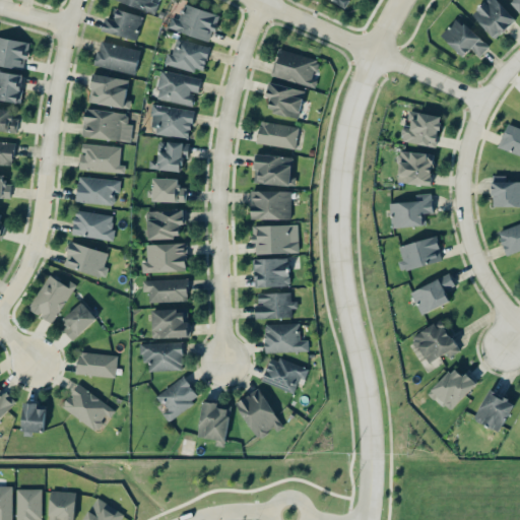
[(117,0),(154,14),(157,4),(150,1),(150,0),(117,0)]
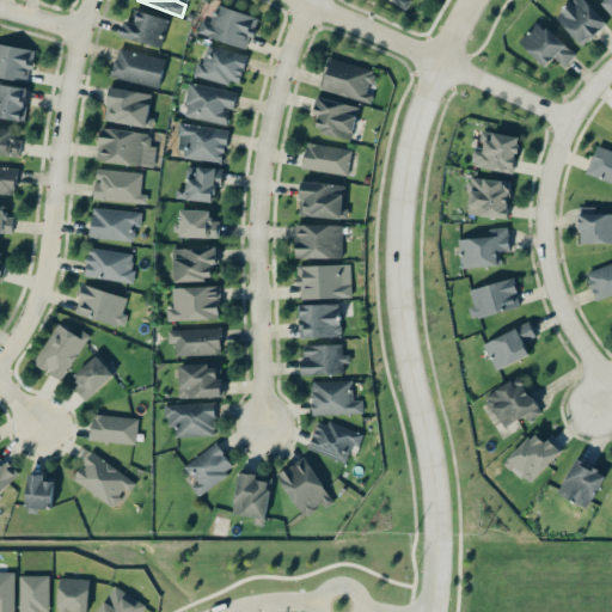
[(390,0),(407,10),(411,0),(390,0)]
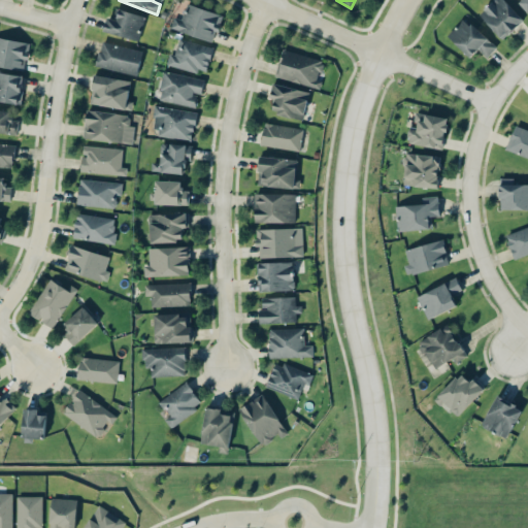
[(502,39),(523,21),(504,0),(492,0),(479,13),(502,39)]
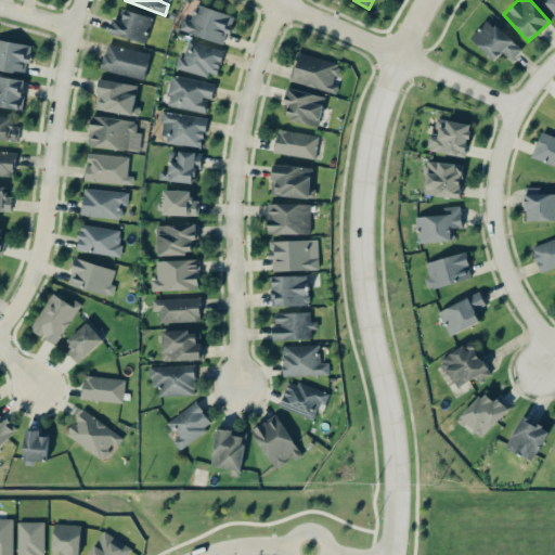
[(554,0),(545,0),(543,2),(554,14),(554,0)]
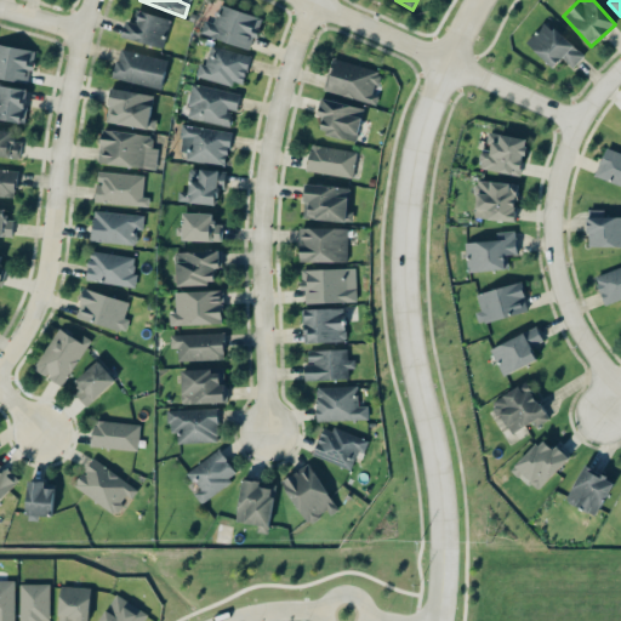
[(262,17),(220,4),(214,23),(204,21),(200,33),(251,50),(262,17)]
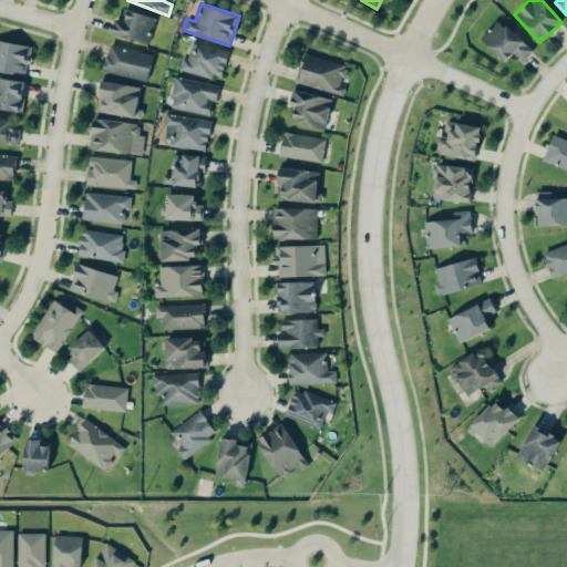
[(112,34),(150,43),(155,16),(127,10),(125,21),(115,19),(112,34)]
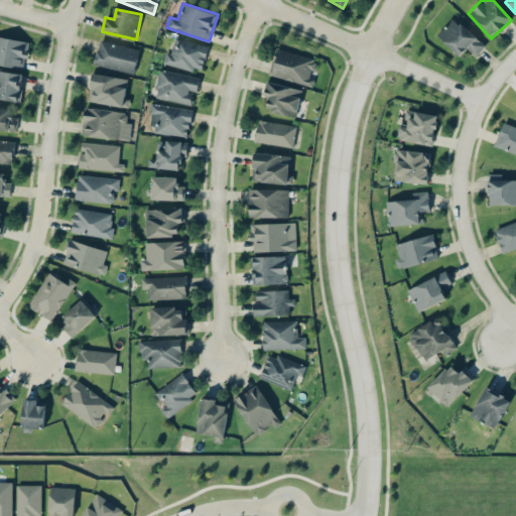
[(475,56),(485,47),(455,16),(436,33),(459,56),(468,48),(475,56)]
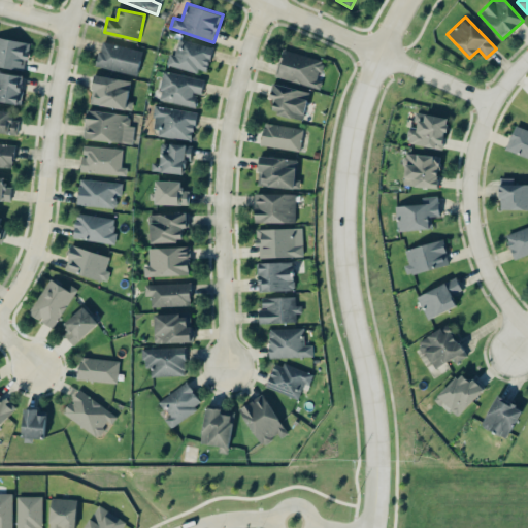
[(30,42),(0,37),(0,66),(25,70),(30,42)]
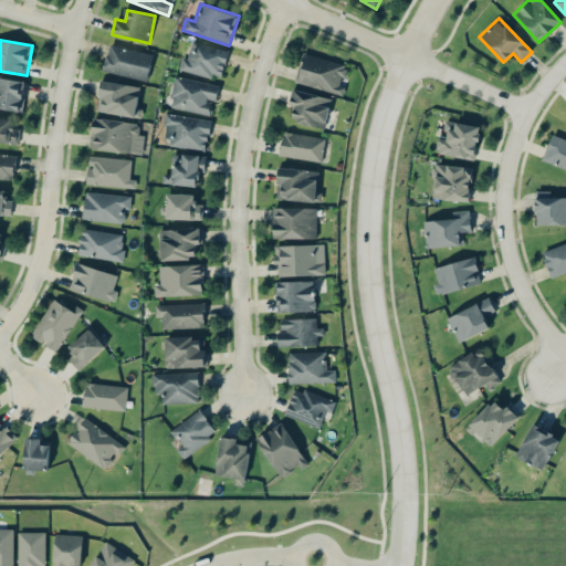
[(229,51),(192,41),(188,59),(182,58),(179,70),(220,81),(229,51)]
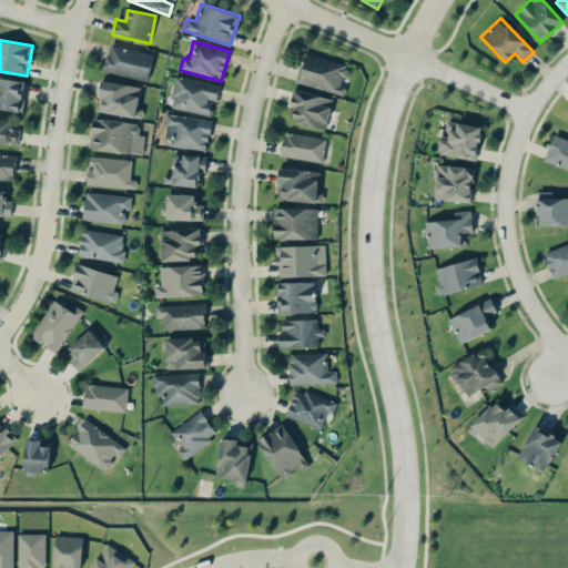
[(153,54),(109,44),(103,72),(146,81),(153,54)]
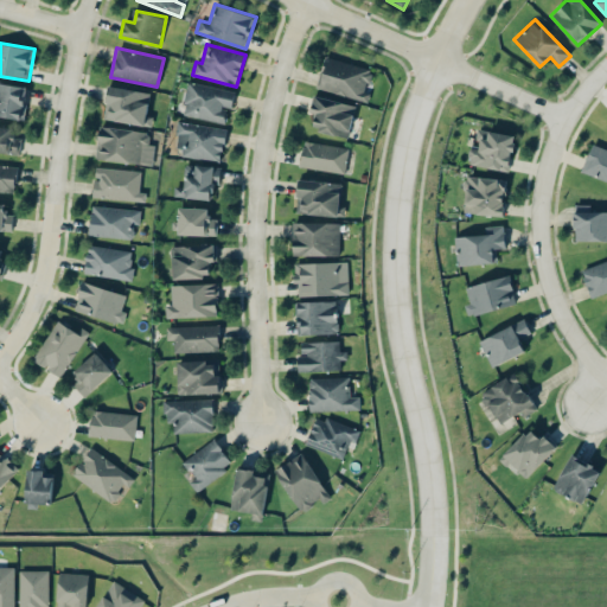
[(374,69),(325,57),(317,89),(365,101),(374,69)]
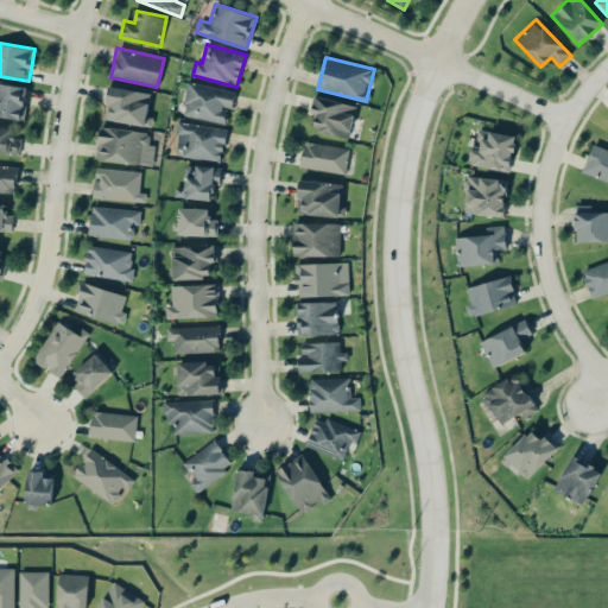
[(235,90),(189,82),(182,115),(226,124),(228,109),(232,109),(235,90)]
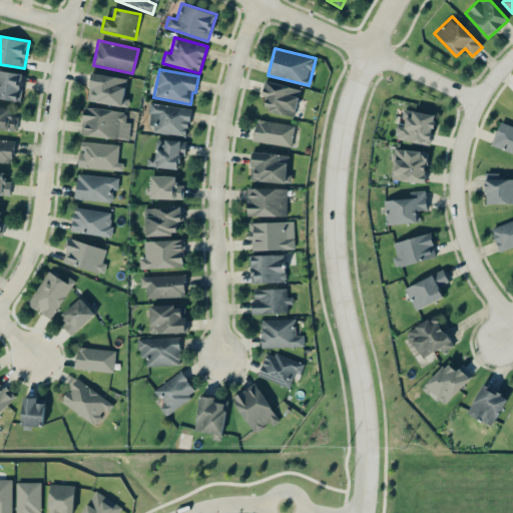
[(0,98),(21,99),(22,72),(0,70),(0,98)]
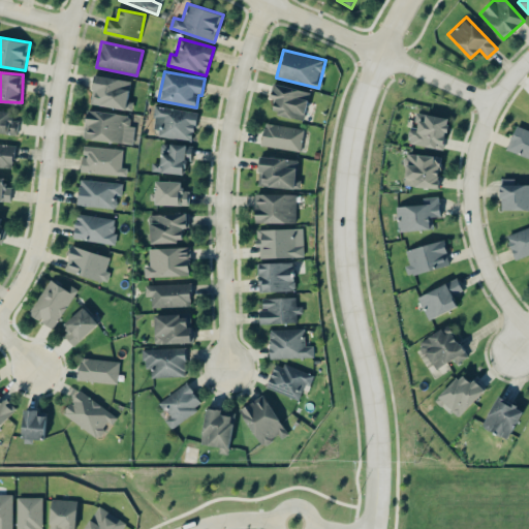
[(131,111),(133,101),(127,100),(130,81),(94,74),(90,103),(131,111)]
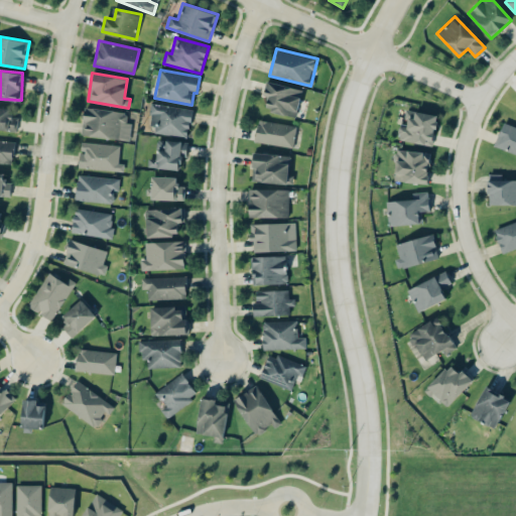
[(302,89),(267,82),(264,96),(268,97),(266,110),(296,117),(302,89)]
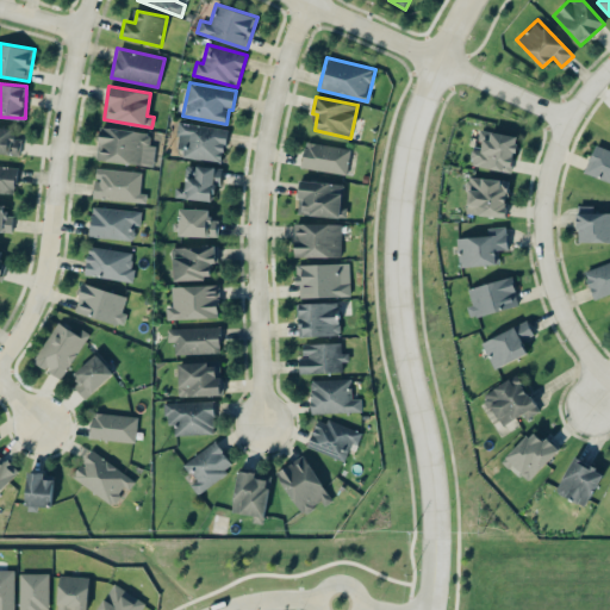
[(223,162),(228,130),(179,122),(174,154),(223,162)]
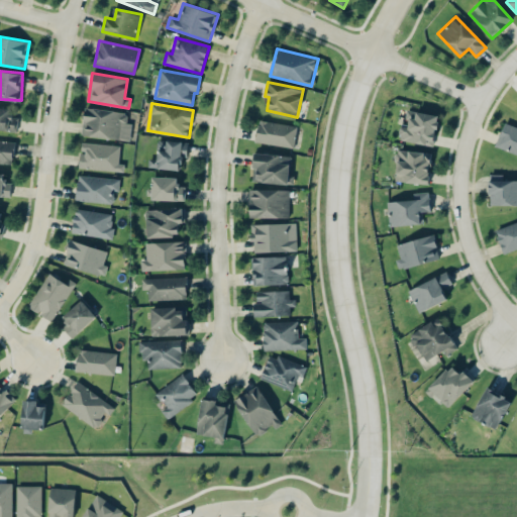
[(11,109),(0,107),(0,129),(16,132),(18,118),(10,117),(11,109)]
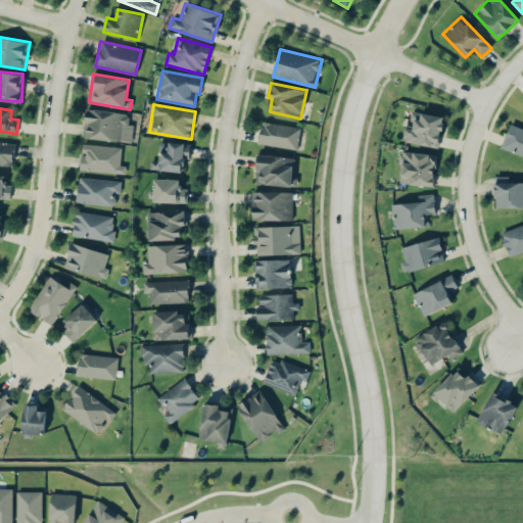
[(82,136),(131,143),(134,126),(127,125),(128,114),(86,108),(82,136)]
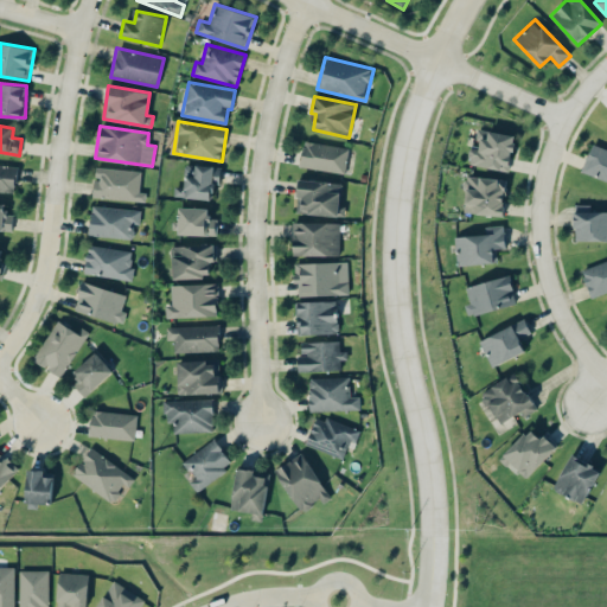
[(467,164),(509,172),(516,135),(485,131),(481,148),(471,146),(467,164)]
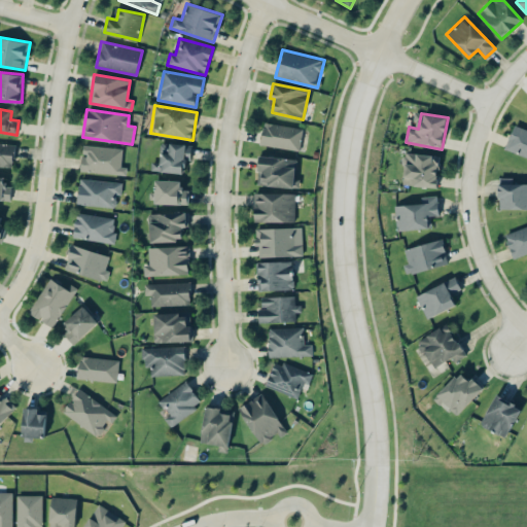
[(300,149),(302,128),(262,124),(260,145),(300,149)]
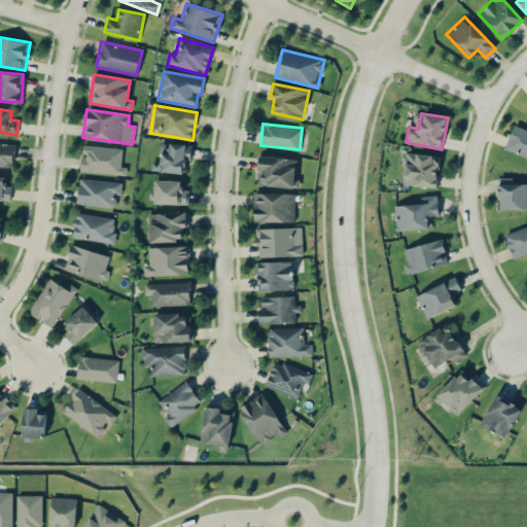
[(504,149),(526,156),(526,129),(514,125),(504,149)]
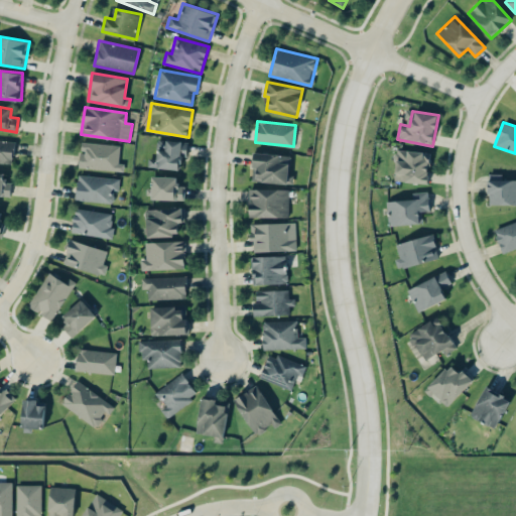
[(0,163),(12,164),(14,142),(0,140),(0,163)]
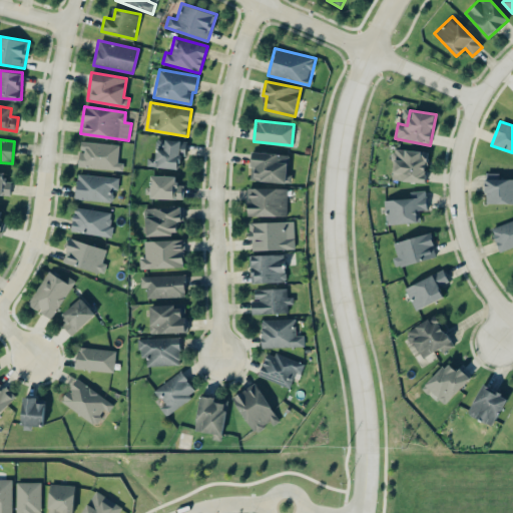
[(179,168),(180,156),(185,156),(186,141),(165,139),(164,149),(155,148),(155,160),(147,160),(147,166),(179,168)]
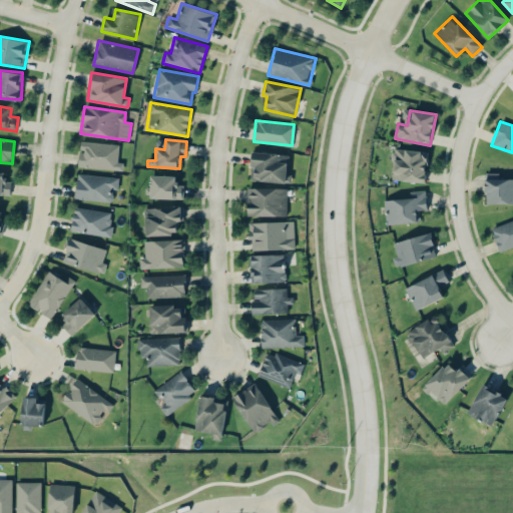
[(122,169),(122,162),(118,162),(118,143),(80,141),(79,167),(122,169)]
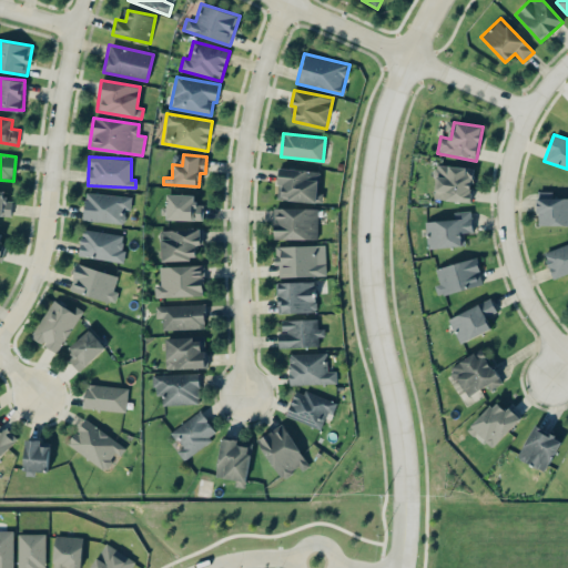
[(435,200),(473,202),(474,168),(436,165),(435,200)]
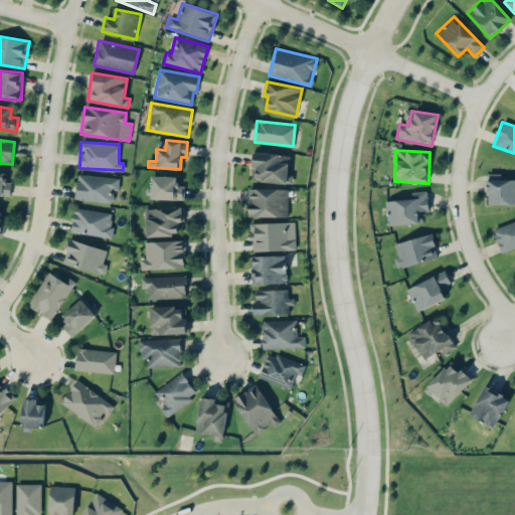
[(292,185),(293,175),(288,175),(290,156),(253,152),(250,180),(292,185)]
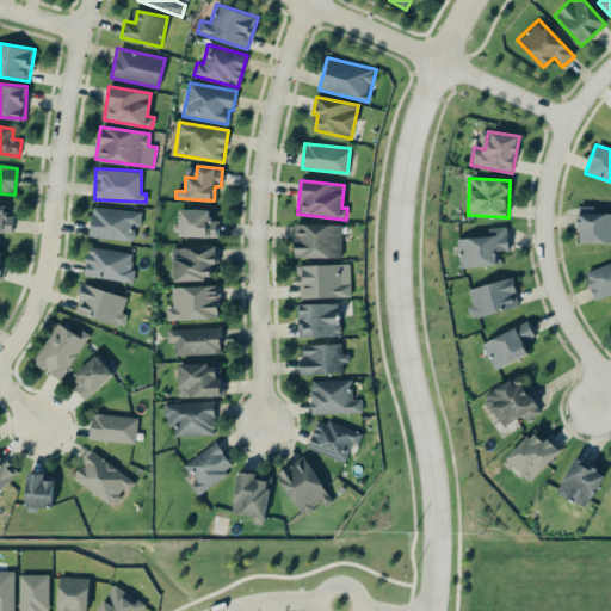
[(13,216),(4,216),(5,205),(0,204),(0,230),(12,232),(13,216)]
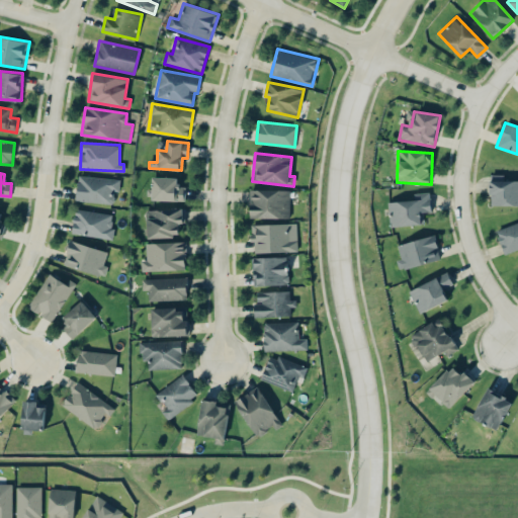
[(517,180),(503,180),(503,175),(491,175),(490,204),(517,205),(517,180)]
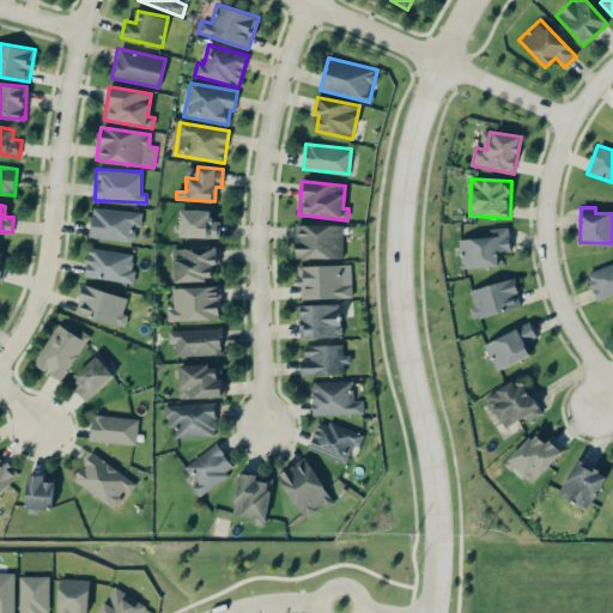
[(141,211),(92,208),(90,238),(133,241),(134,226),(140,226),(141,211)]
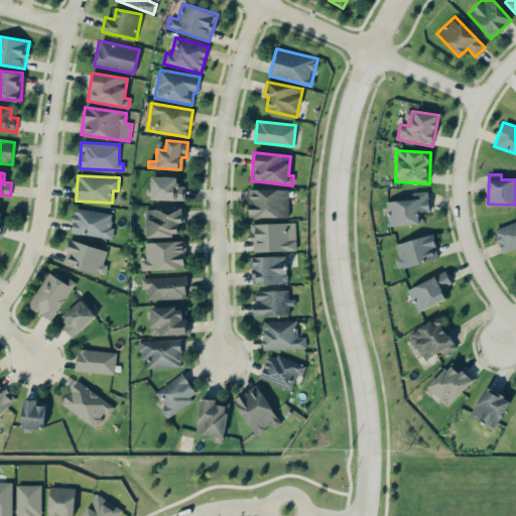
[(176,177),(151,176),(151,200),(183,201),(184,185),(176,185),(176,177)]
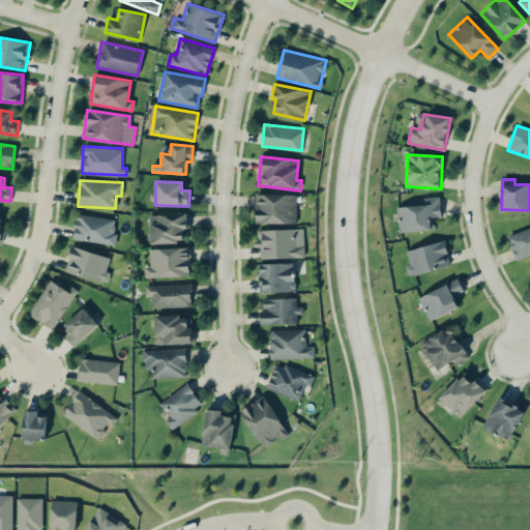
[(256,194),(256,223),(296,224),(297,195),(256,194)]
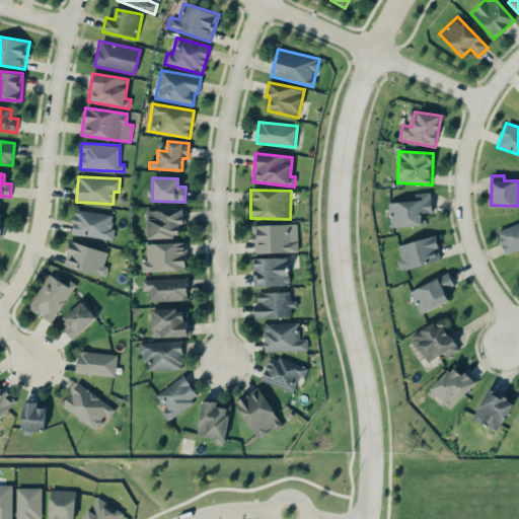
[(415,200),(388,203),(391,227),(425,224),(424,213),(433,212),(431,193),(415,194),(415,200)]
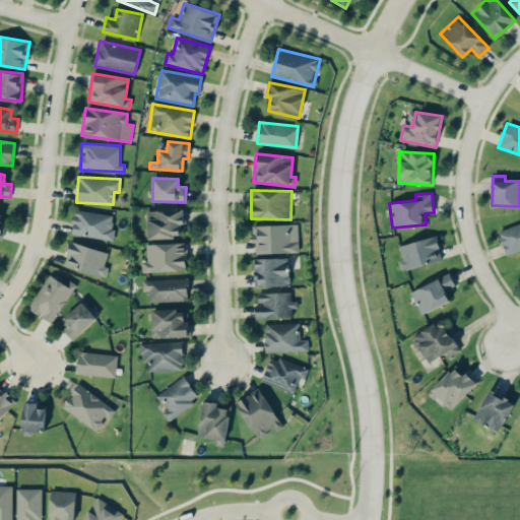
[(71,234),(111,240),(115,215),(75,209),(71,234)]
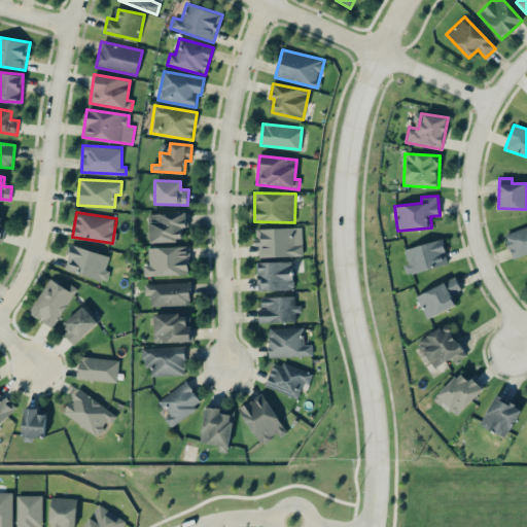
[(182,241),(182,227),(188,227),(187,214),(159,214),(159,221),(149,221),(150,242),(182,241)]
